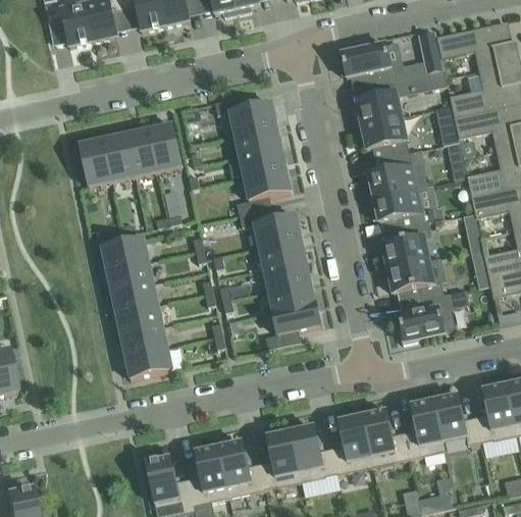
[(93,41),(84,0),(43,0),(49,26),(64,22),(69,46),(93,41)]
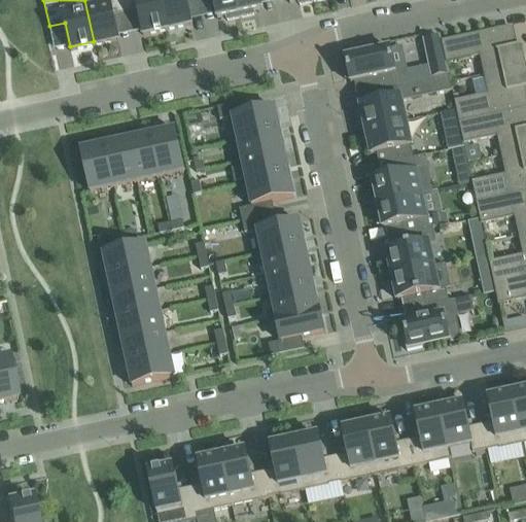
[(84,0),(94,41),(118,36),(113,12),(125,9),(123,0),(84,0)]
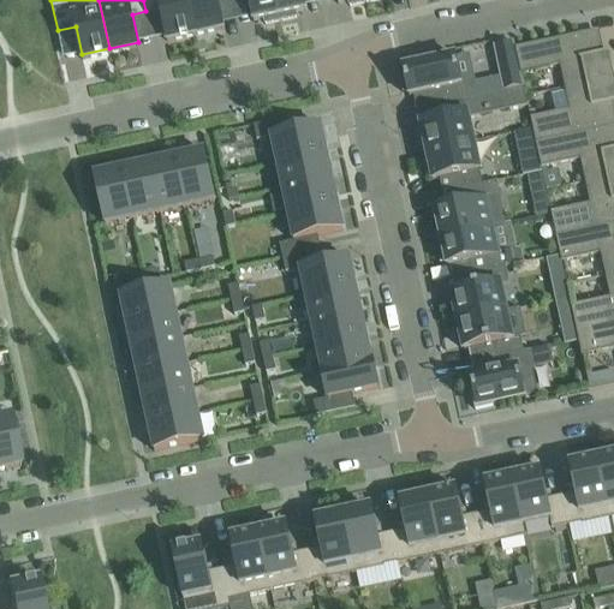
[(143,0),(145,11),(160,9),(166,36),(194,30),(188,0),(143,0)]
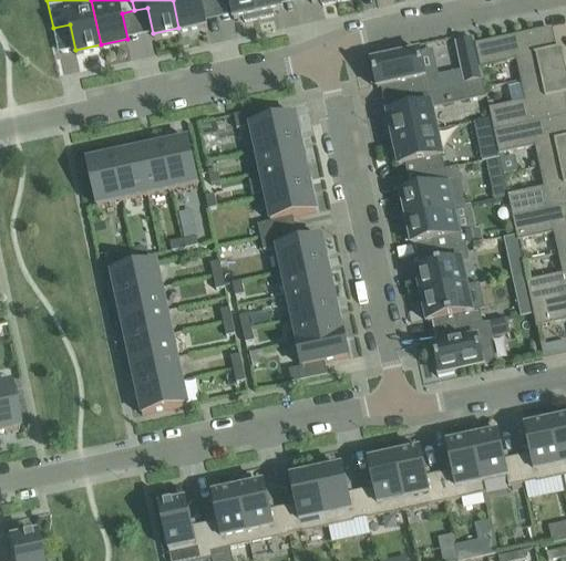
[(173,0),(178,28),(205,22),(202,0),(173,0)]
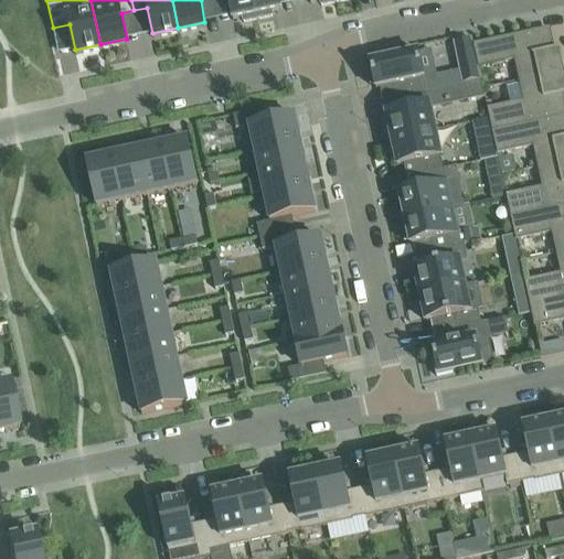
[(229,0),(233,17),(242,14),(243,19),(257,15),(254,0),(229,0)]
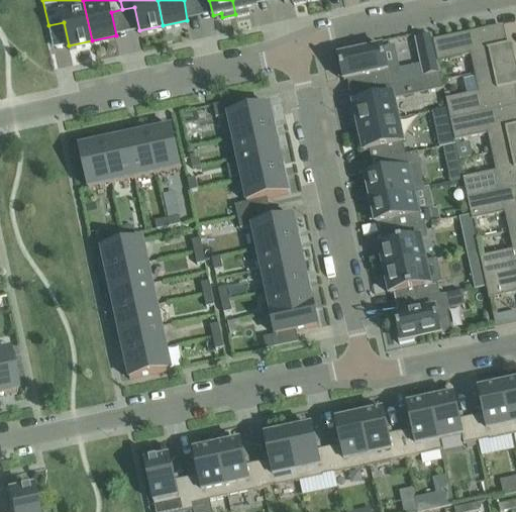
[(232,0),(235,14),(249,11),(248,7),(256,5),(255,0),(232,0)]
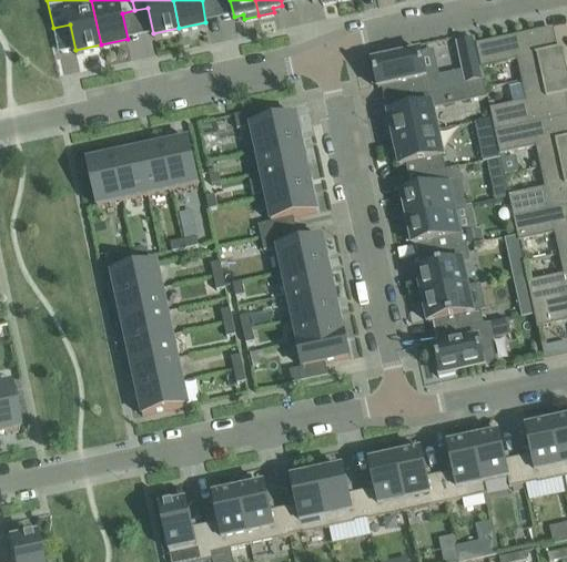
[(516,57),(520,78),(566,67),(566,63),(563,44),(554,47),(549,24),(475,41),(481,64),(516,57)]
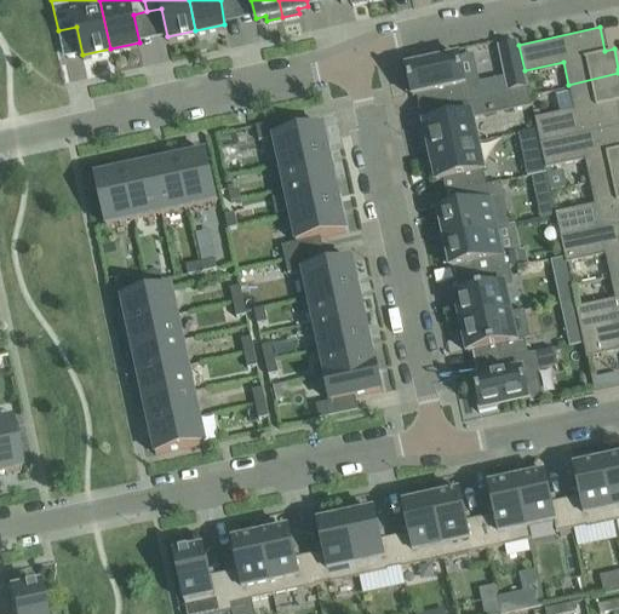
[(499,44),(505,70),(508,86),(509,87),(527,84),(525,70),(519,45),(519,39),(499,44)]
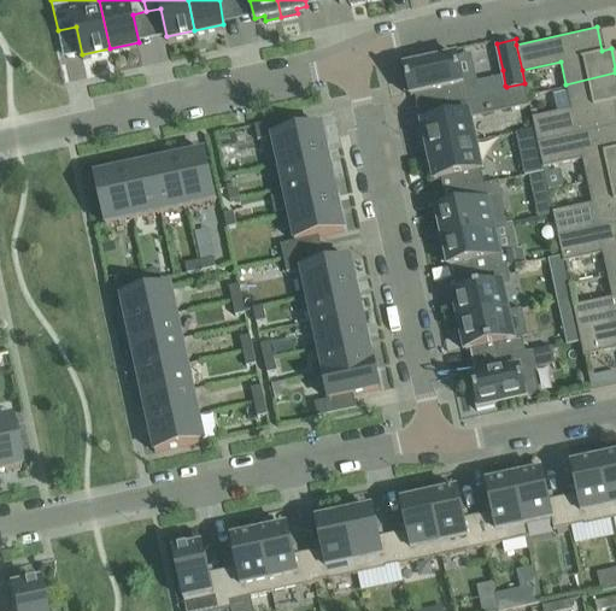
[(441,101),(465,95),(456,52),(404,63),(405,69),(400,70),(404,88),(409,87),(410,93),(439,87),(441,101)]
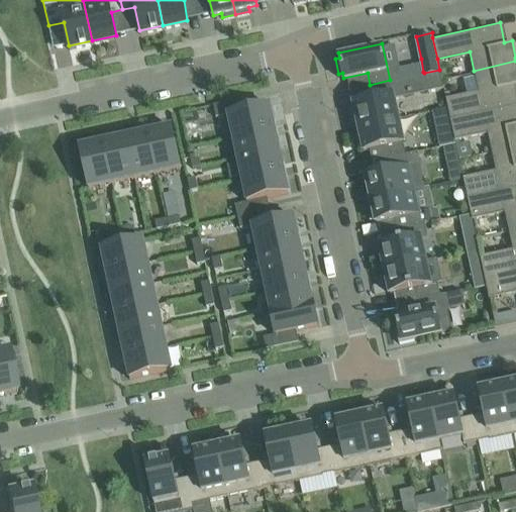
[(445,96),(449,116),(515,102),(515,95),(513,83),(515,82),(515,61),(474,71),(478,89),(445,96)]
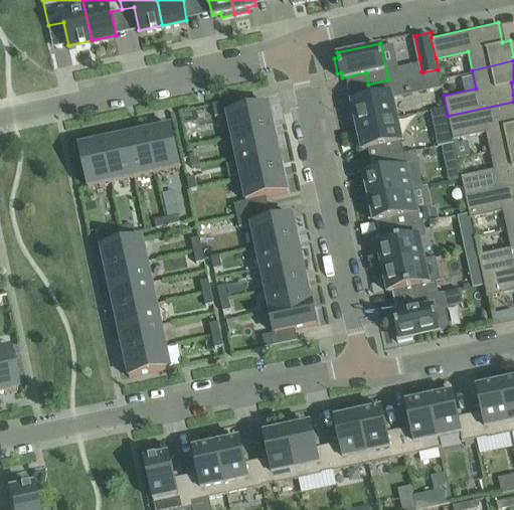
[(421,71),(388,79),(391,93),(424,86),(425,89),(441,85),(438,69),(422,72),(421,71)]
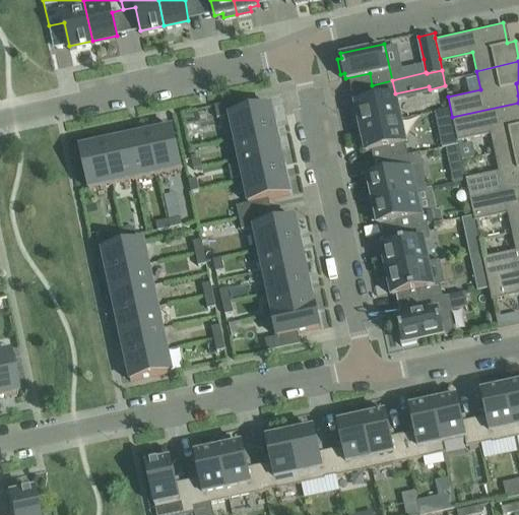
[(357,126),(400,117),(395,93),(392,80),(372,85),(358,88),(359,89),(360,89),(360,88),(365,87),(368,99),(361,101),(354,102),(357,108),(352,108),(357,126)]
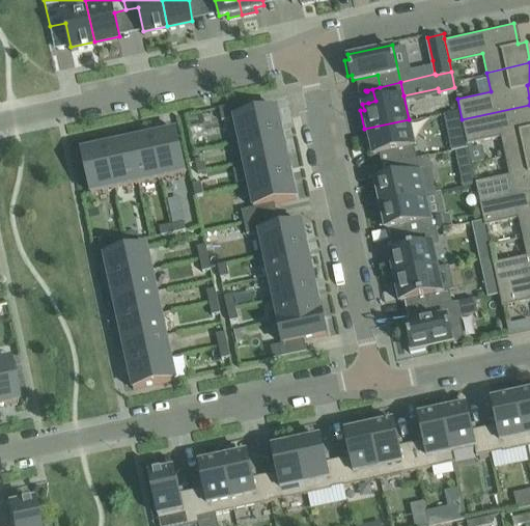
[(227,104),(219,105),(221,117),(229,116),(227,104)]
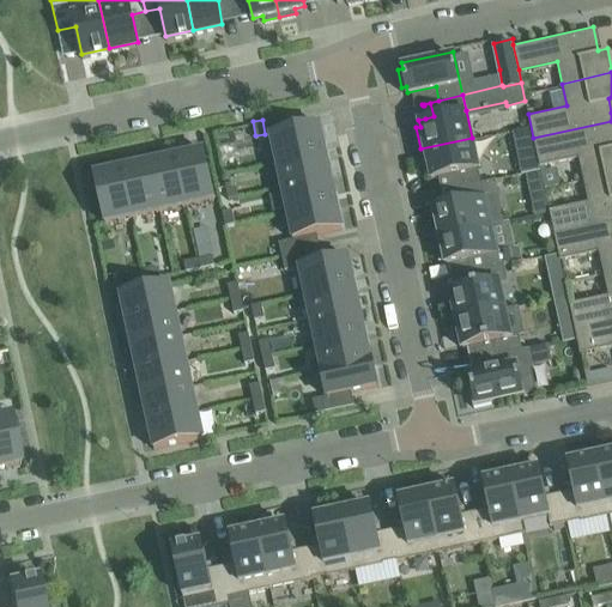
[(577,155),(583,176),(611,170),(611,121),(533,138),(539,163),(577,155)]
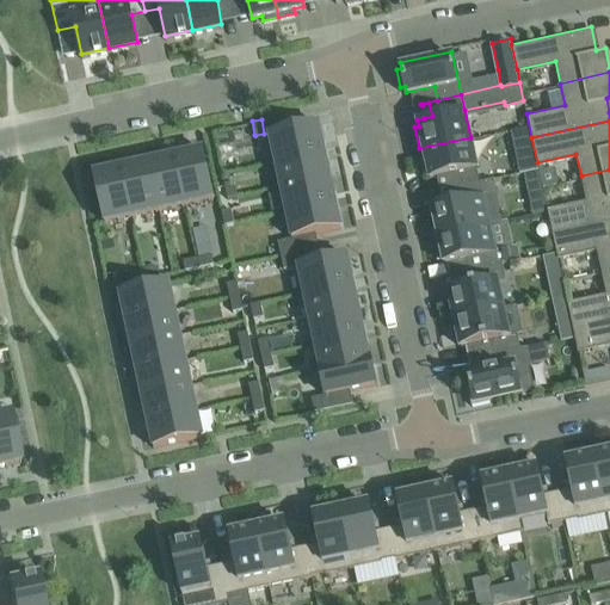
[(269,133),(275,158),(324,147),(319,122),(269,133)]
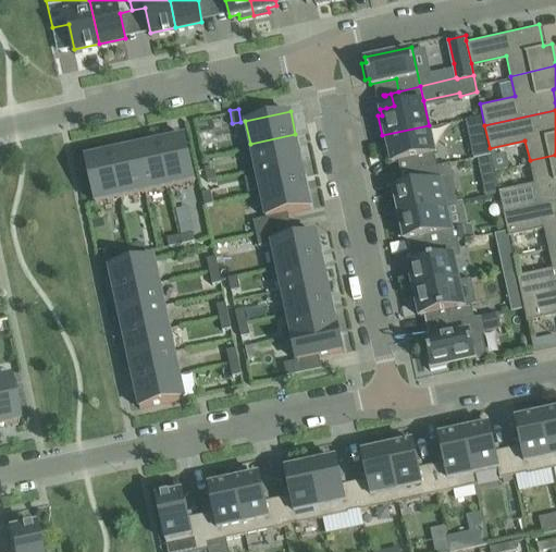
[(436,163),(429,125),(382,135),(385,155),(390,154),(392,160),(397,158),(406,157),(408,166),(408,168),(407,168),(408,169),(402,170),(400,170),(400,171),(411,169),(436,163)]
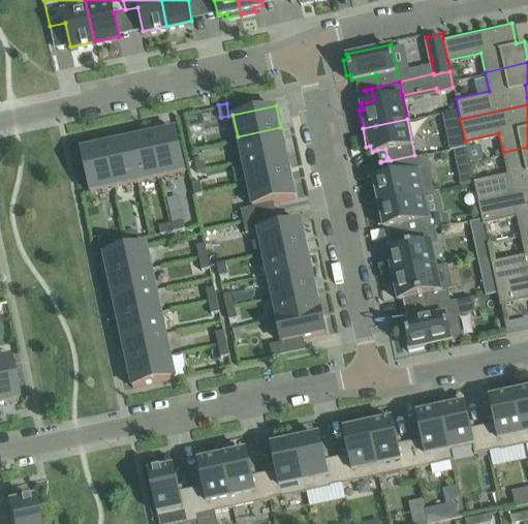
[(176,127),(152,132),(161,175),(184,170),(176,127)]
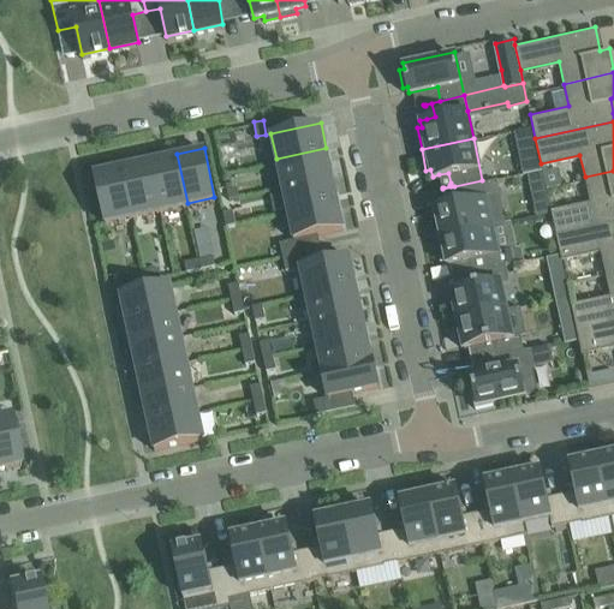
[(276,159),(282,185),(332,174),(326,148),(276,159)]
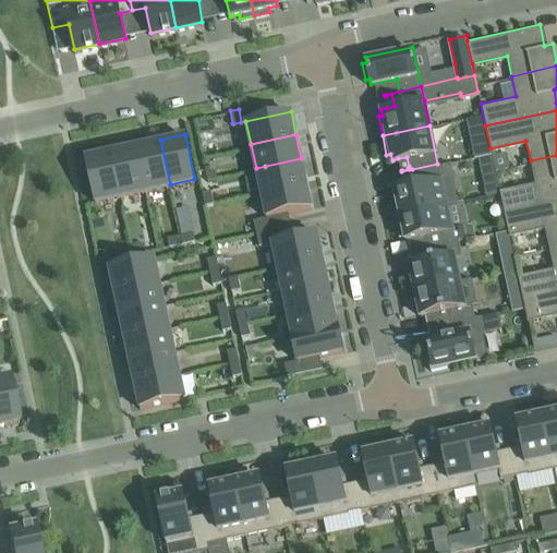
[(160,140),(135,145),(145,190),(170,184),(160,140)]
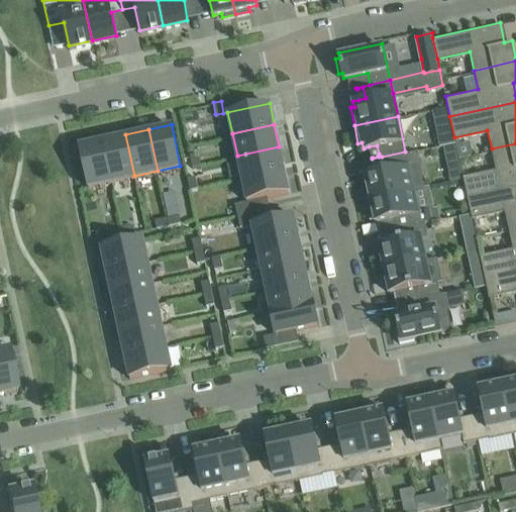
[(125,134),(102,138),(111,181),(134,176),(125,134)]
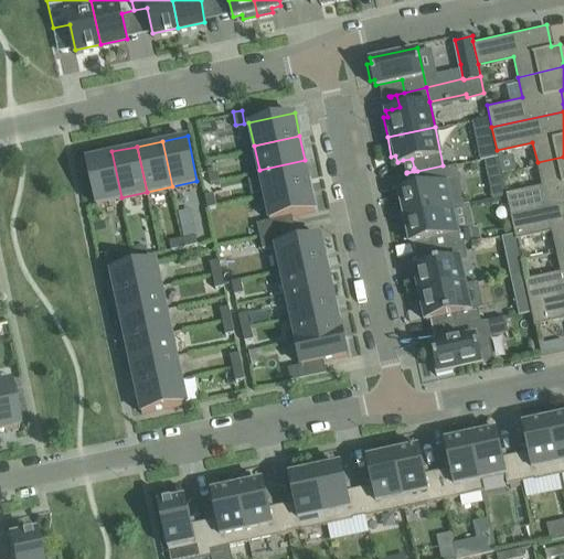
[(121,197),(112,151),(86,157),(96,203),(121,197)]
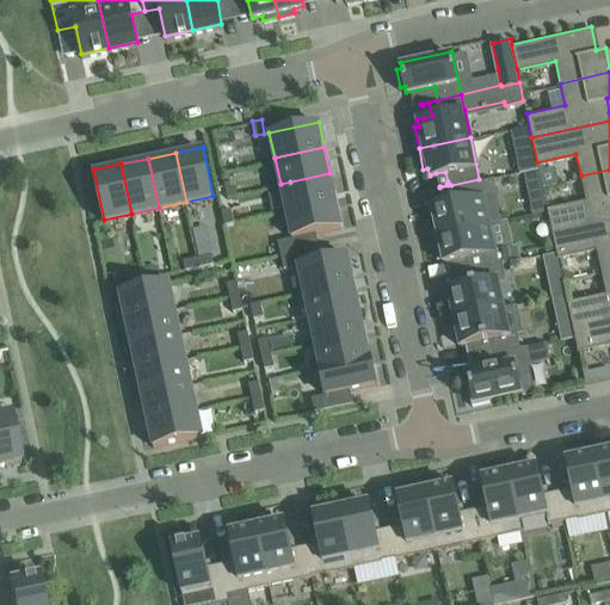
[(547,207),(552,232),(609,218),(609,170),(581,176),(586,197),(547,207)]
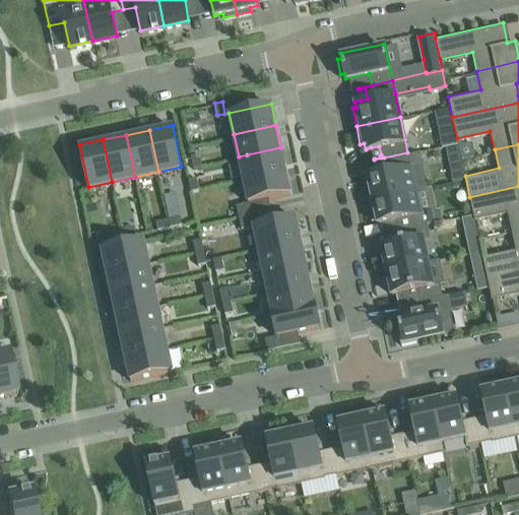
[(239,156),(243,178),(285,170),(280,147),(239,156)]
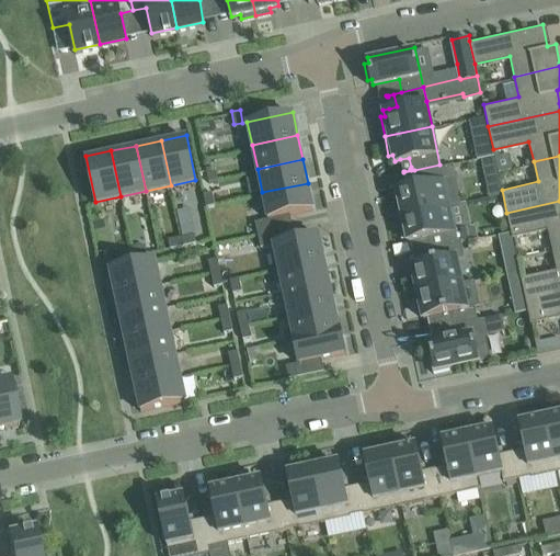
[(401,213),(448,203),(443,179),(456,176),(453,161),(440,165),(414,170),(416,183),(396,188),(401,213)]
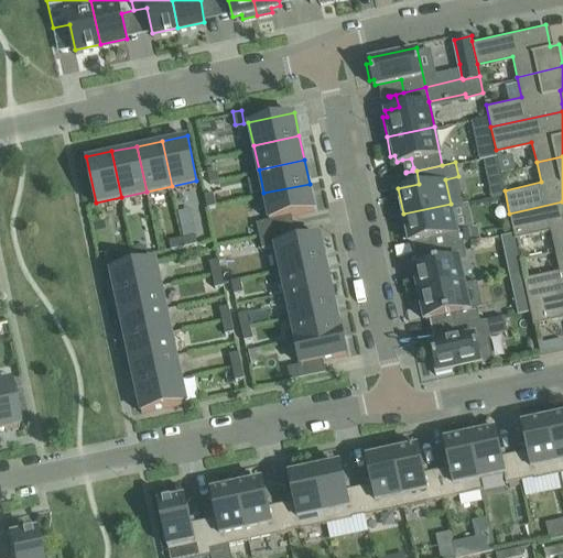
[(218,178),(215,165),(206,166),(209,181),(218,178)]
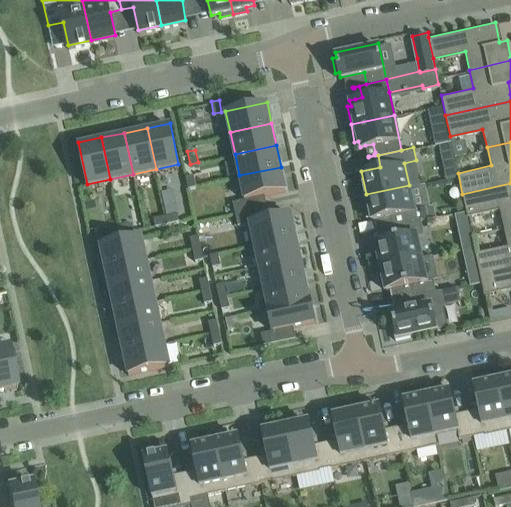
[(281,167),(239,175),(244,197),(285,188),(281,167)]
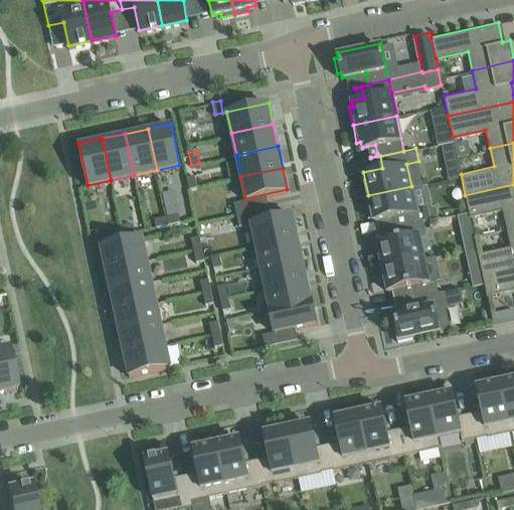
[(186,175),(189,187),(197,185),(194,173),(186,175)]
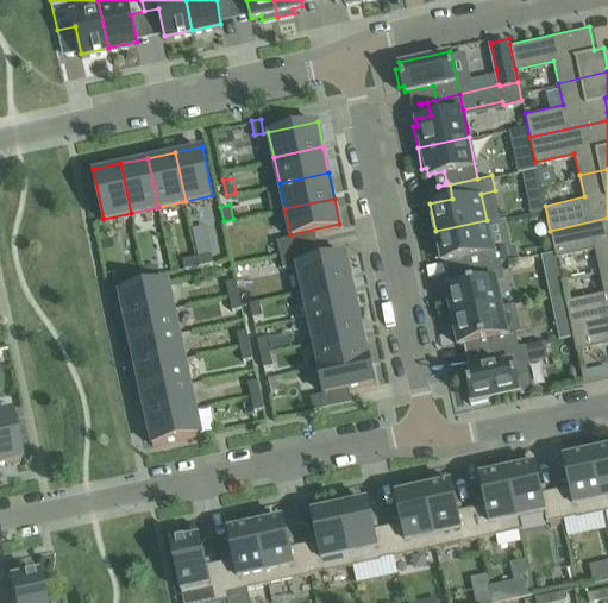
[(594,247),(599,269),(607,267),(607,218),(550,231),(556,256),(594,247)]
